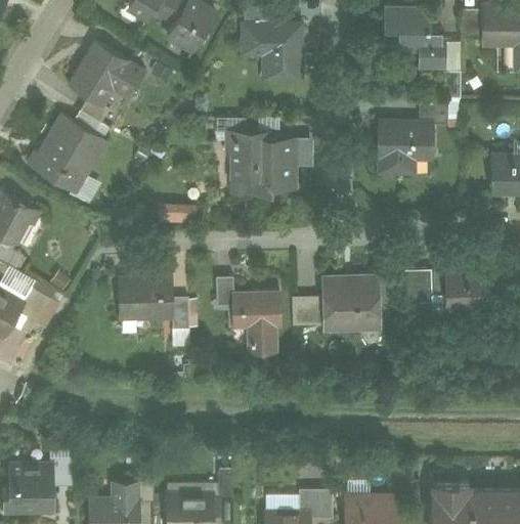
[(191,53),(217,6),(205,0),(128,0),(124,8),(145,19),(146,16),(167,28),(162,38),(191,53)]
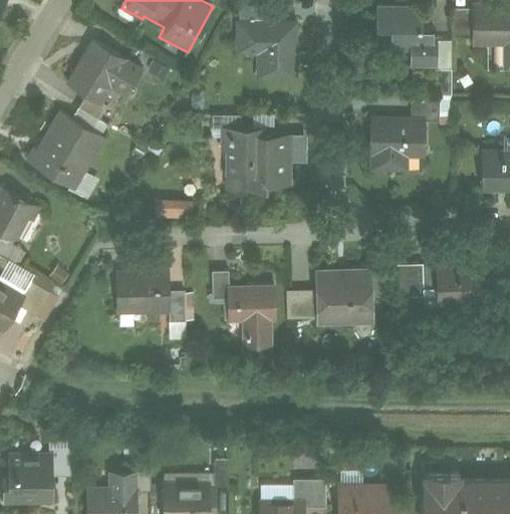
[(509,0),(472,1),(472,7),(472,30),(472,44),(504,45),(504,69),(509,68),(509,0)]
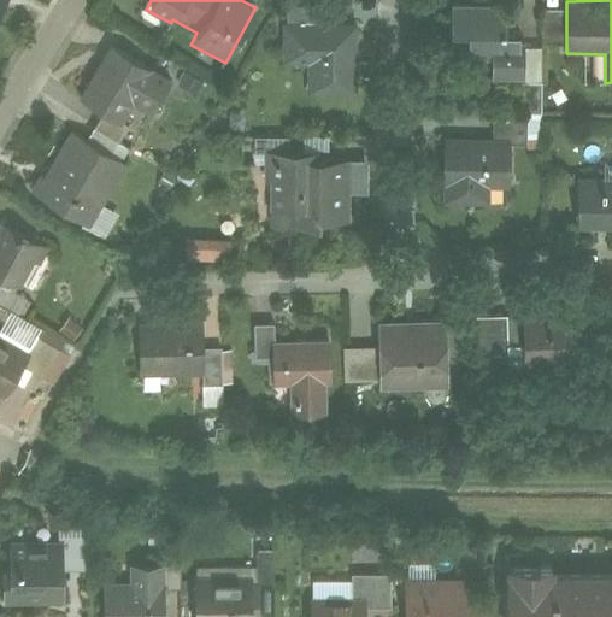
[(355,1),(354,17),(383,19),(384,4),(355,1)]
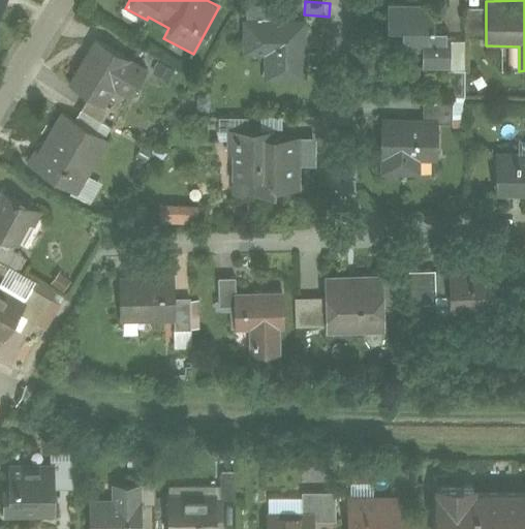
[(445,26),(425,26),(425,3),(390,3),(390,26),(403,26),(403,53),(422,53),(422,69),(451,69),(451,53),(445,53),(445,26)]
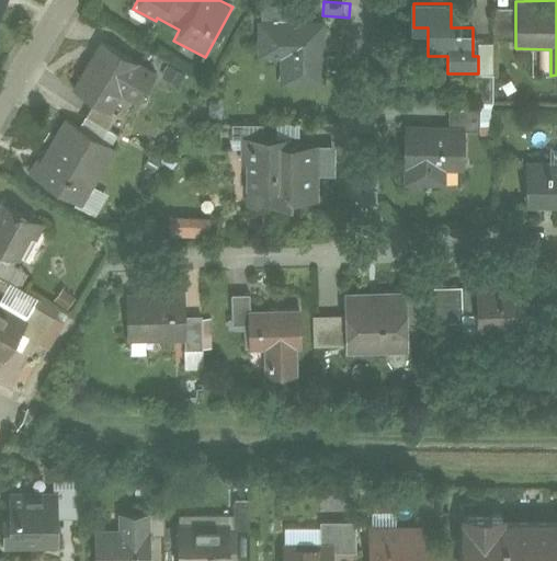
[(261,22),(286,22),(286,7),(261,7),(261,22)]
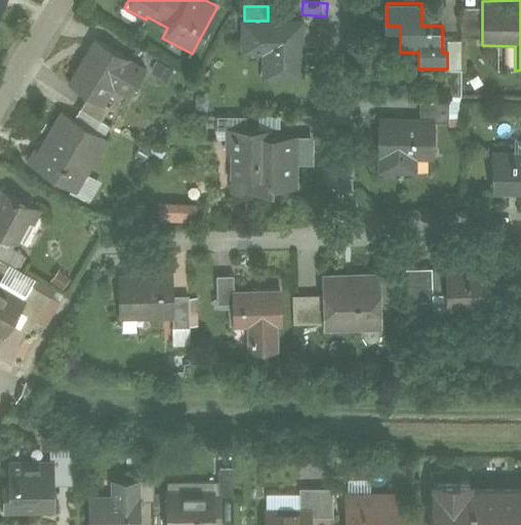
[(461,31),(482,31),(482,7),(461,7),(461,31)]
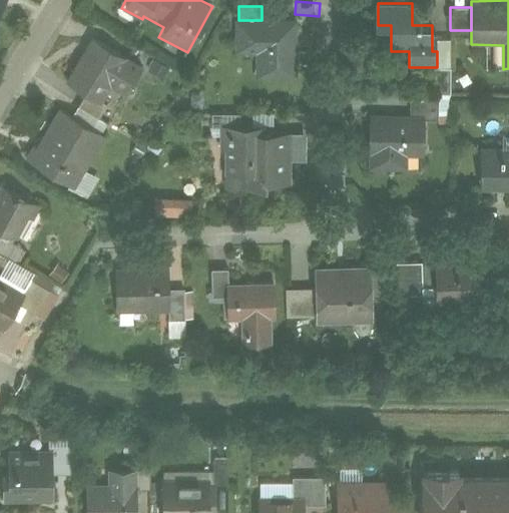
[(298,81),(297,19),(262,20),(238,20),(235,20),(236,54),(257,53),(257,81),(298,81)]
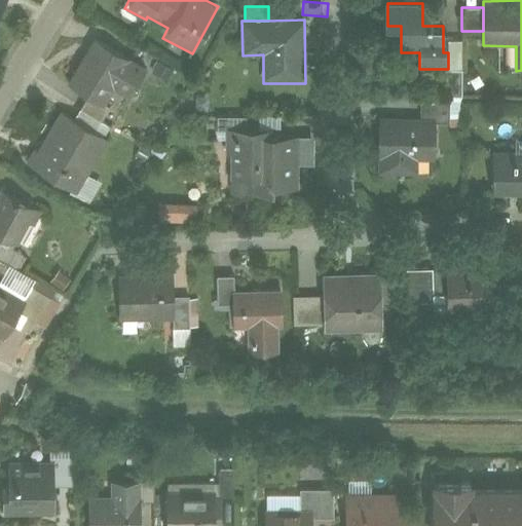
[(86,97),(103,106),(112,88),(128,98),(145,68),(92,38),(66,84),(86,97)]
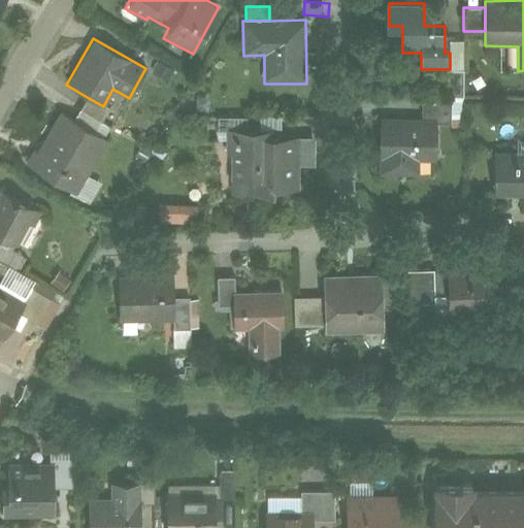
[(450,53),(450,69),(450,72),(462,72),(462,42),(450,42),(450,53)]
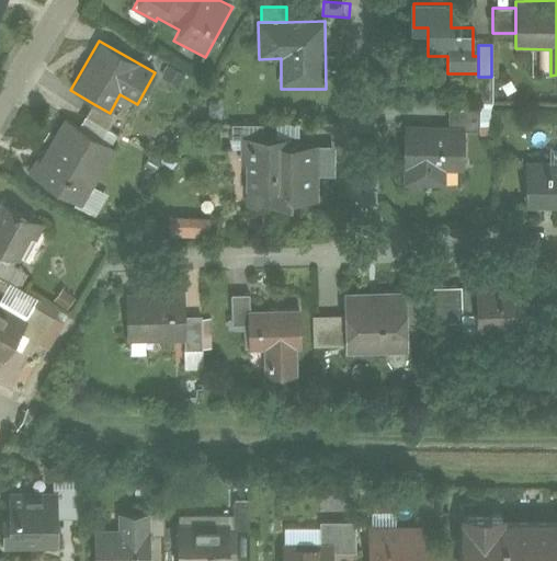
[(491,77),(478,77),(477,77),(477,104),(479,104),(491,104),(491,77)]
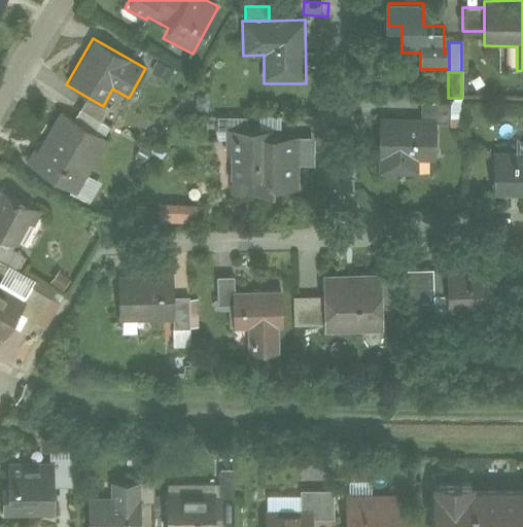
[(86,97),(79,110),(101,123),(108,109),(103,106),(86,97)]
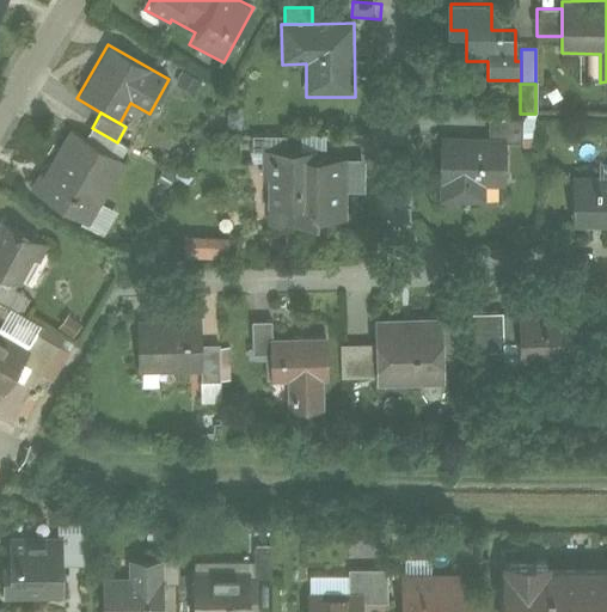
[(490,114),(490,138),(507,139),(507,145),(525,145),(522,114),(520,114),(490,114)]
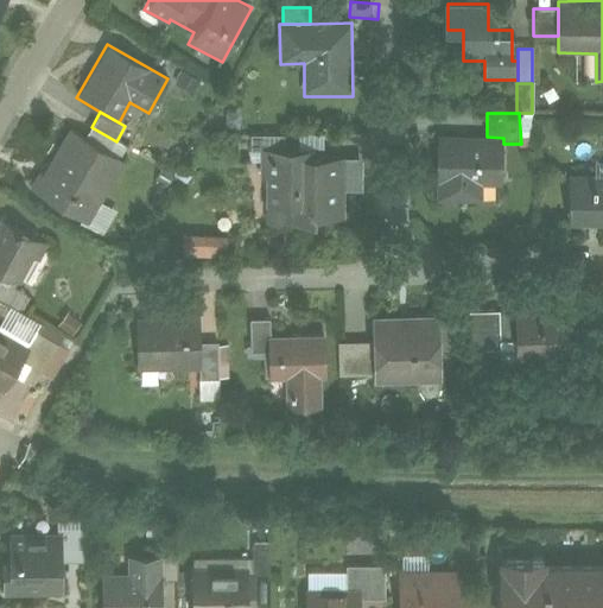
[(91,127),(84,138),(109,152),(116,141),(91,127)]
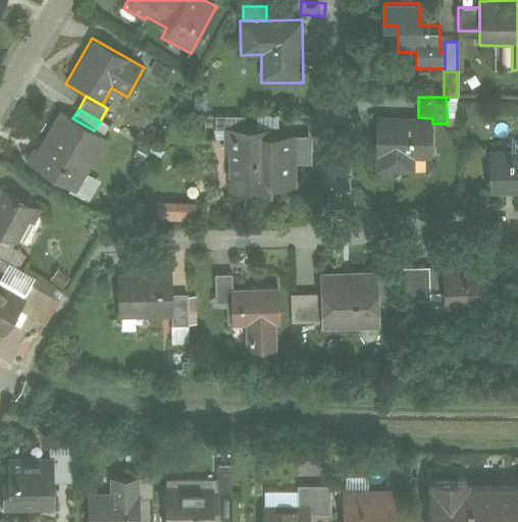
[(87,176),(108,139),(94,131),(72,118),(59,111),(29,164),(70,189),(78,193),(87,176)]
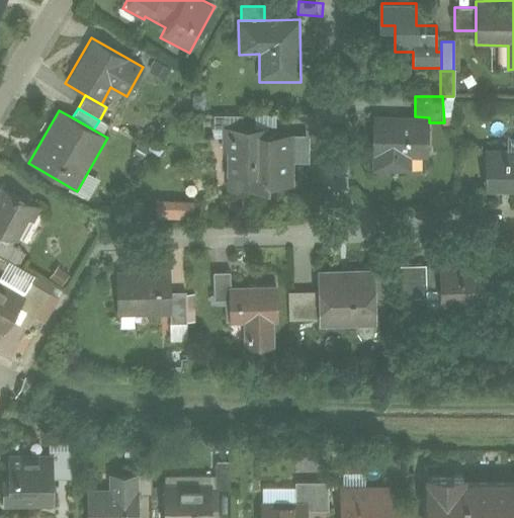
[(223,127),(242,127),(242,115),(213,115),(213,130),(223,130),(223,127)]
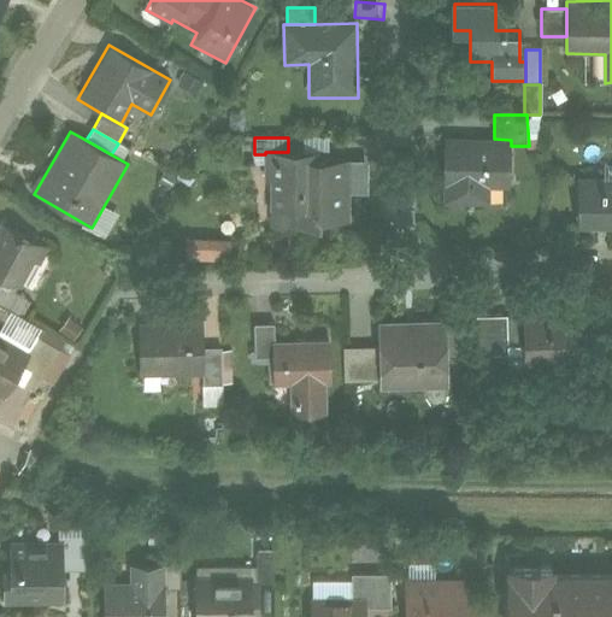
[(494,139),(446,137),(445,206),(488,206),(489,192),(510,193),(511,146),(511,140),(494,139)]
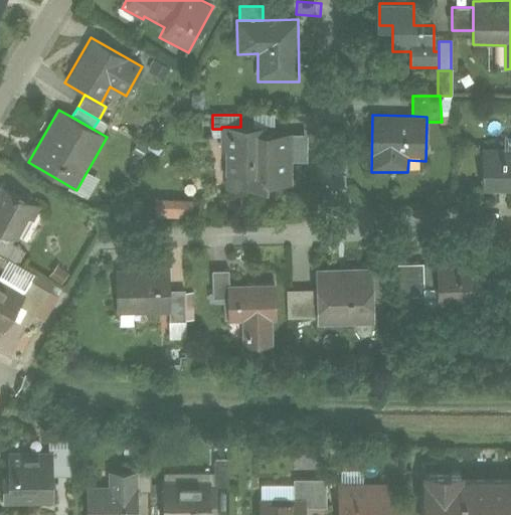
[(225,191),(266,191),(266,184),(292,184),(292,163),(292,134),(266,134),(266,127),(240,127),(221,127),(221,129),(221,151),(225,151),(225,191)]
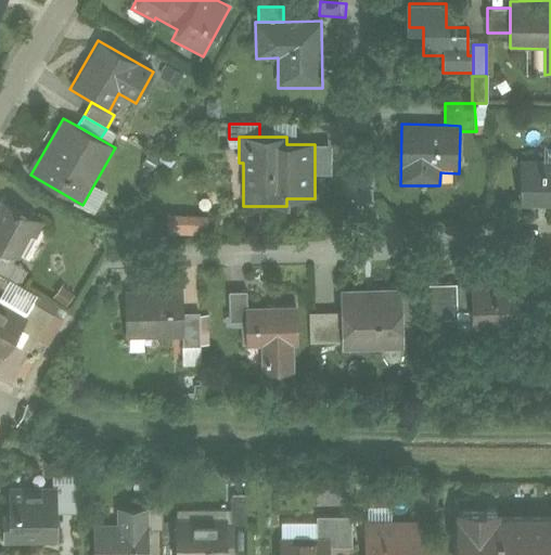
[(315,144),(315,176),(332,176),(333,144),(315,144)]
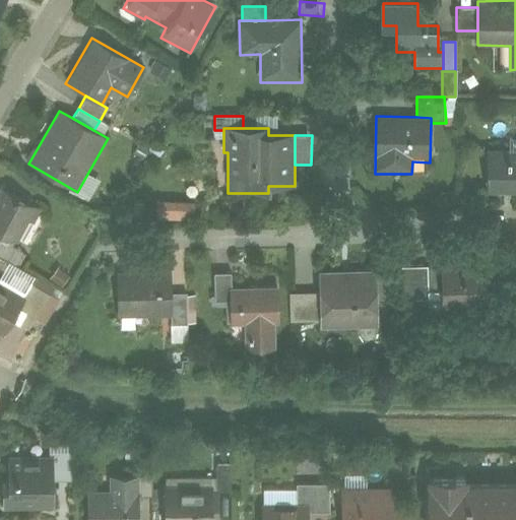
[(515,147),(486,148),(487,194),(515,192),(515,147)]
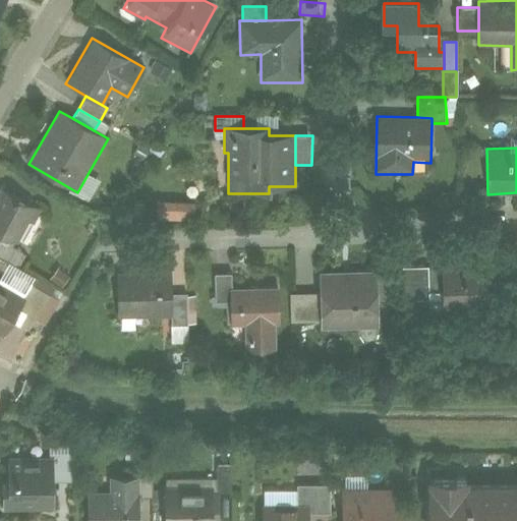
[(100,184),(87,176),(77,192),(70,188),(68,192),(89,204),(100,184)]
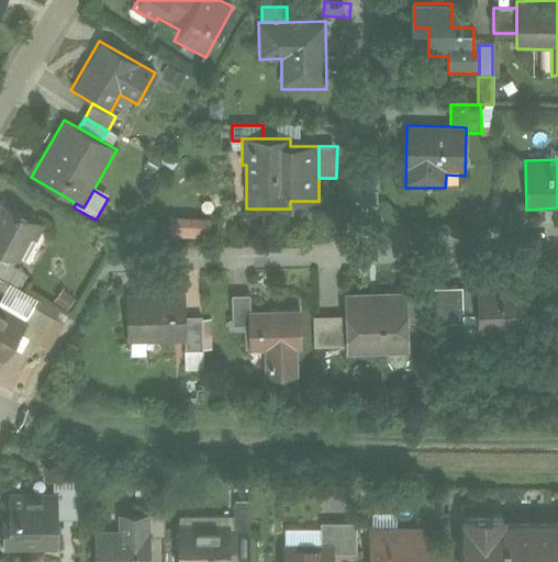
[(0,258),(6,261),(8,256),(17,260),(24,266),(45,227),(0,203),(0,204),(0,258)]
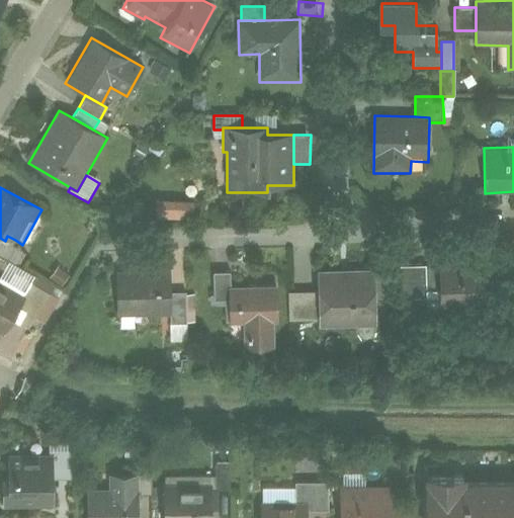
[(178,208),(154,209),(155,222),(178,221),(178,208)]
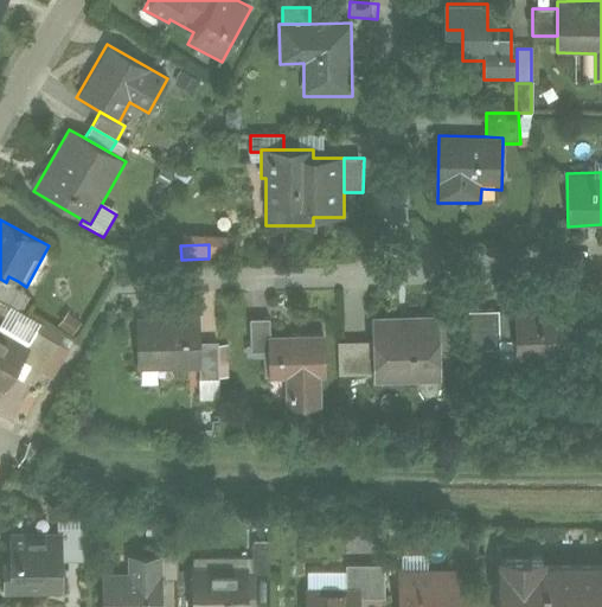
[(6,282),(0,279),(0,300),(10,306),(19,289),(14,287),(18,281),(8,276),(6,282)]
